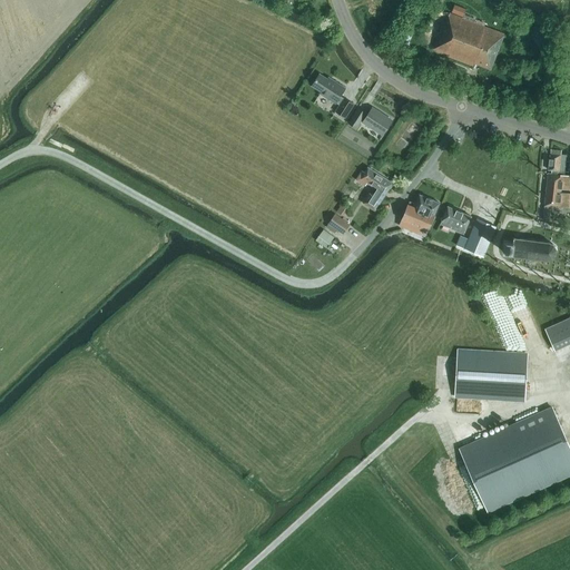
[(454,6),(452,12),(464,17),(467,10),(454,6)]
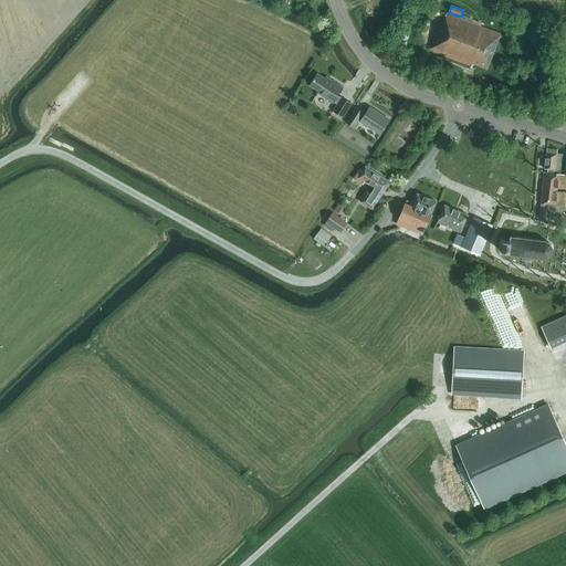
[(488,69),(500,33),(446,12),(442,23),(440,22),(429,50),(470,65),(471,63),(488,69)]
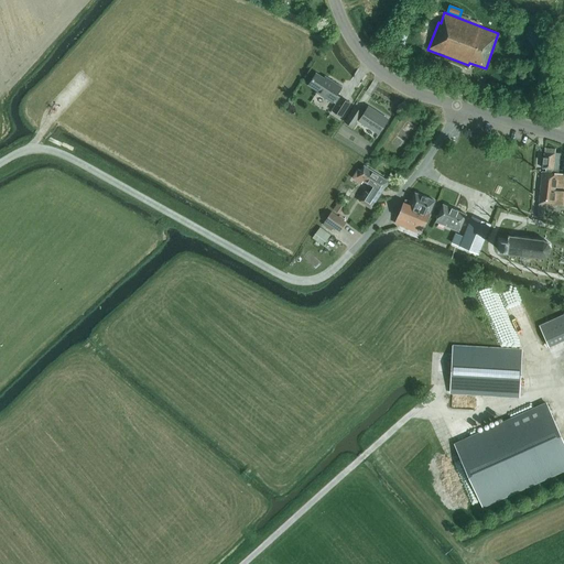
[(328,82),(316,74),(308,85),(318,91),(317,93),(333,102),(333,101),(336,105),(333,110),(342,117),(350,104),(340,97),(340,98),(337,96),(342,87),(329,79),(328,82)]
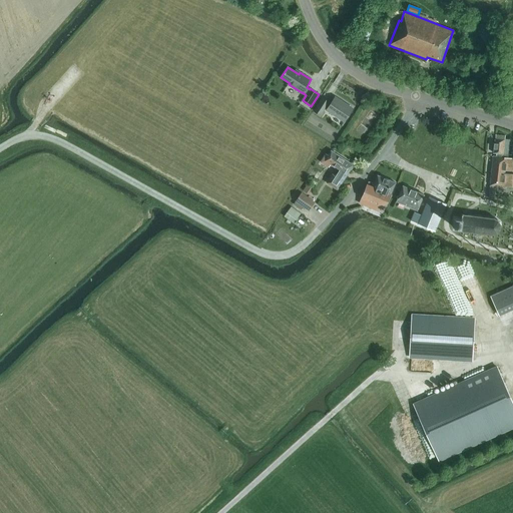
[(345,121),(353,108),(335,97),(330,105),(329,104),(330,102),(323,97),(314,111),(321,115),(326,107),(328,108),(327,109),(345,121)]
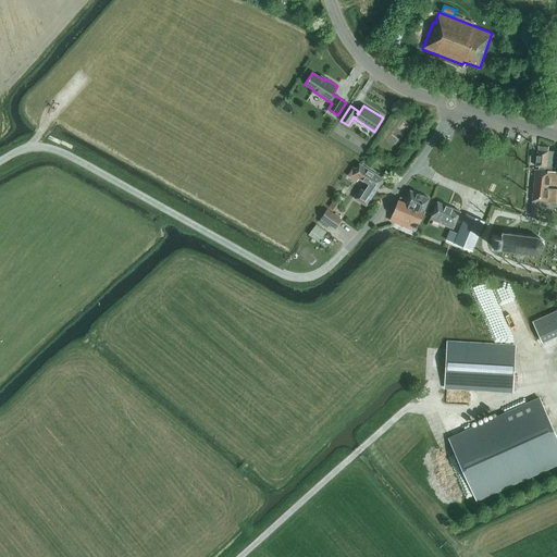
[(556,169),(556,158),(553,158),(553,151),(548,151),(548,147),(539,146),(537,150),(536,166),(556,169)]
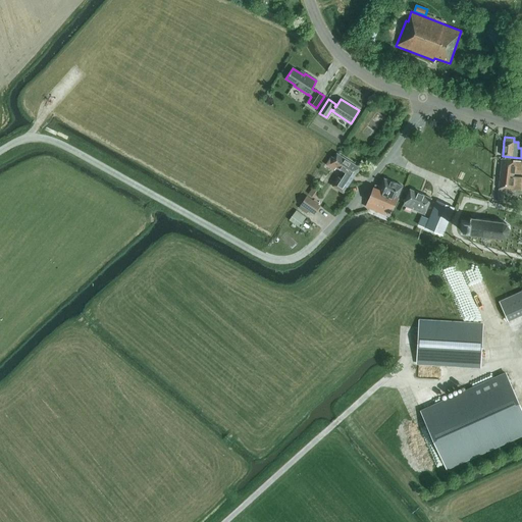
[(359,167),(336,153),(333,157),(331,156),(326,164),(334,169),(335,166),(345,172),(341,177),(338,176),(332,186),(343,193),(359,167)]
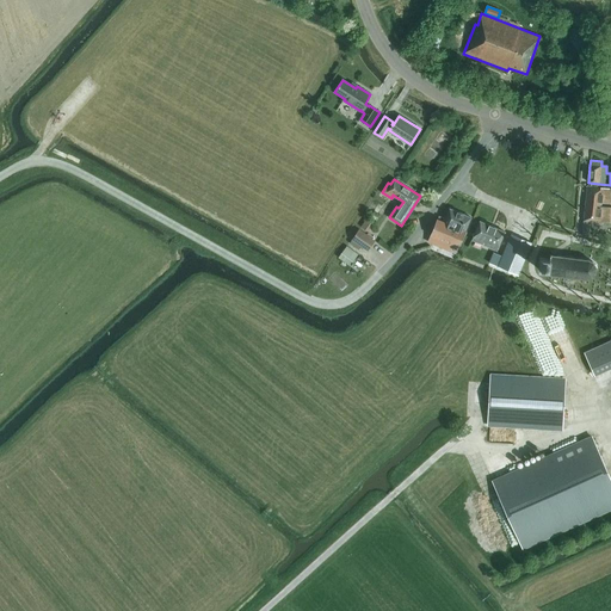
[(587,186),(586,204),(602,207),(603,199),(609,199),(610,189),(587,186)]
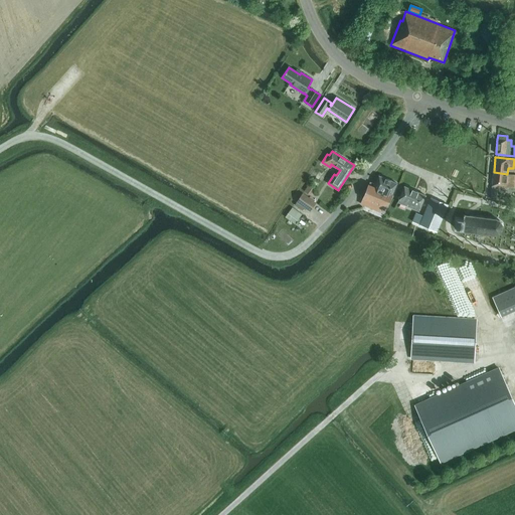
[(514,174),(507,174),(494,172),(491,199),(496,199),(498,186),(514,188),(514,174)]
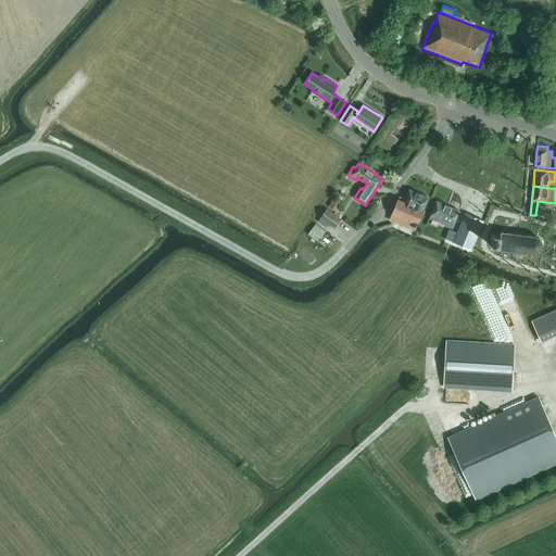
[(417,225),(429,198),(409,190),(405,199),(400,197),(399,200),(392,214),(417,225)]
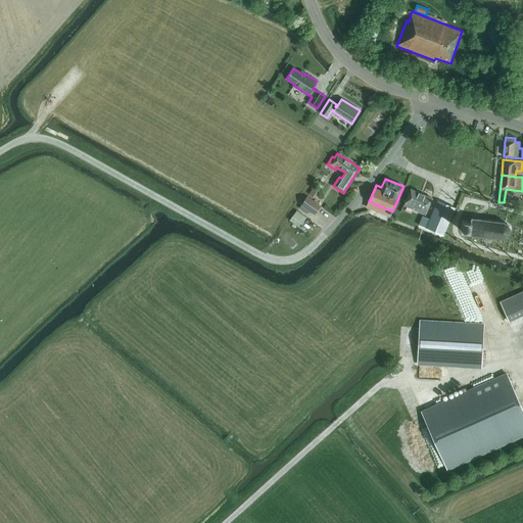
[(320,190),(314,186),(308,193),(315,197),(320,190)]
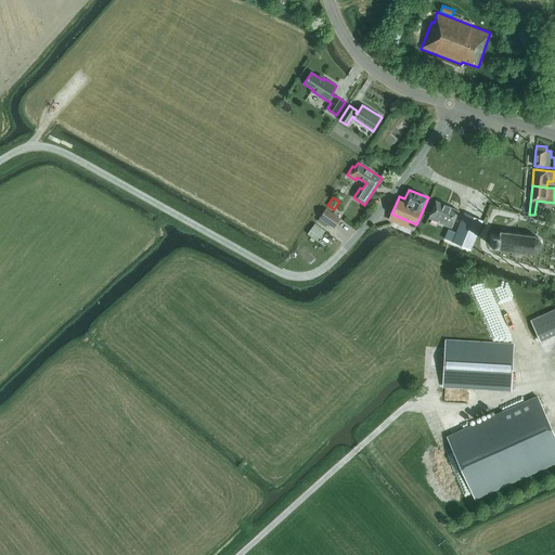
[(451,228),(459,210),(436,201),(428,218),(451,228)]
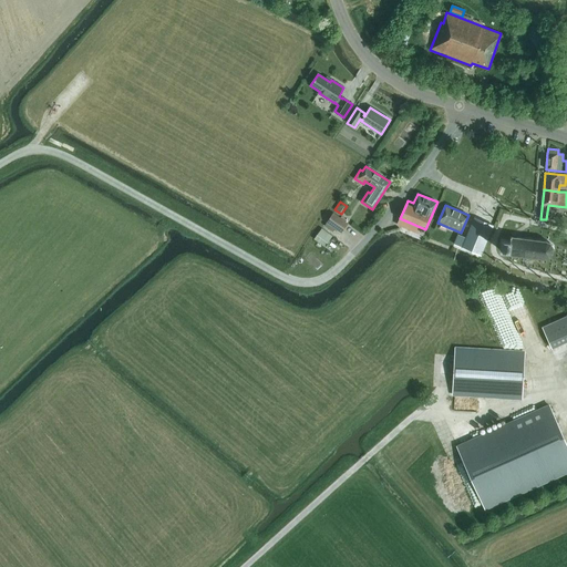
[(348,223),(333,212),(327,222),(341,233),(348,223)]
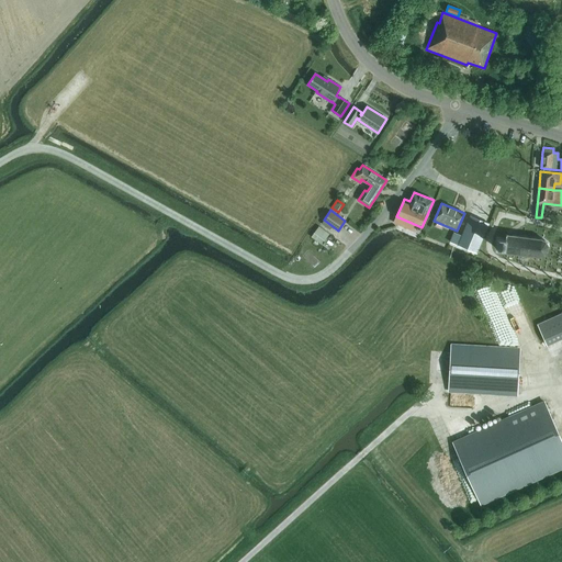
[(489,224),(471,216),(462,235),(457,233),(457,234),(453,233),(450,242),(476,253),(489,224)]
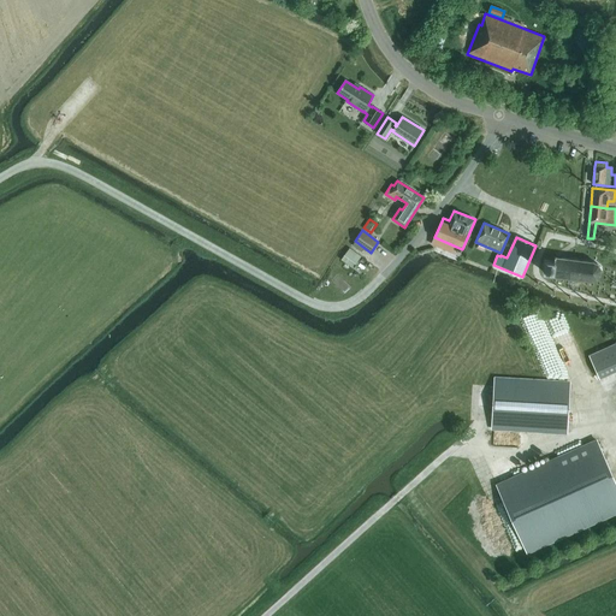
[(361,256),(349,248),(342,259),(353,267),(361,256)]
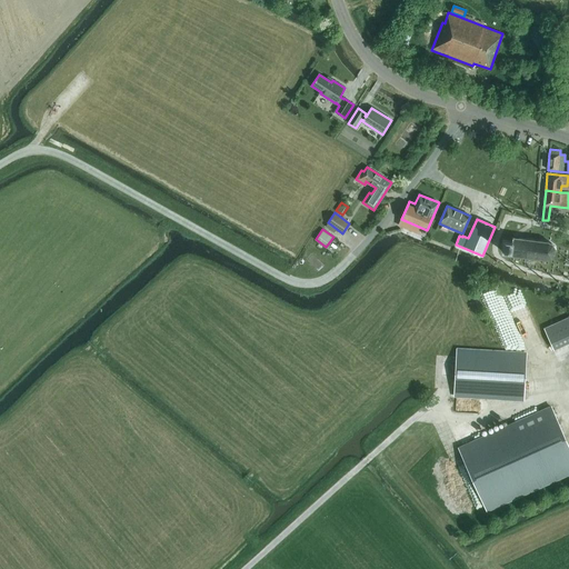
[(556,252),(556,250),(556,248),(555,247),(553,245),(552,243),(550,242),(548,241),(511,238),(511,241),(505,240),(501,240),(500,251),(505,251),(510,252),(509,256),(545,259),(547,259),(549,259),(550,258),(552,258),(553,257),(555,255),(555,253),(556,252)]
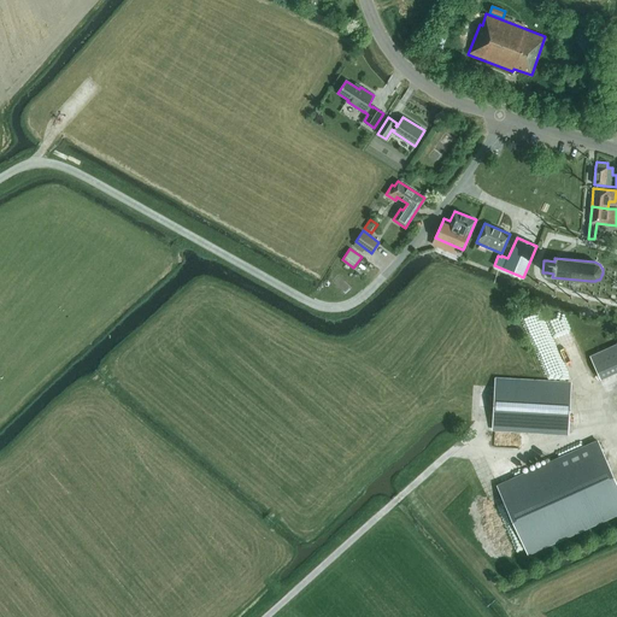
[(616,344),(591,357),(600,380),(616,371),(616,344)]
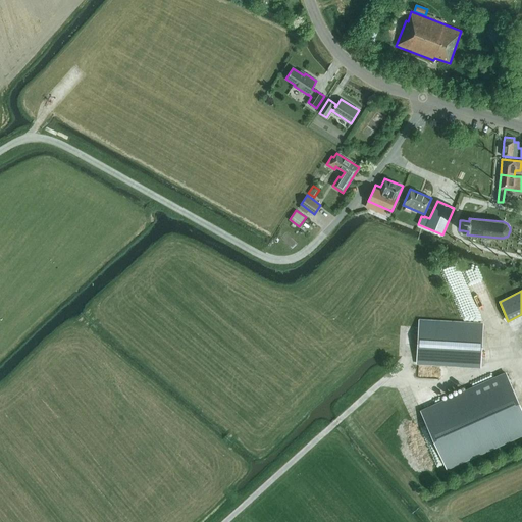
[(481,366),(483,324),(420,321),(417,363),(481,366)]
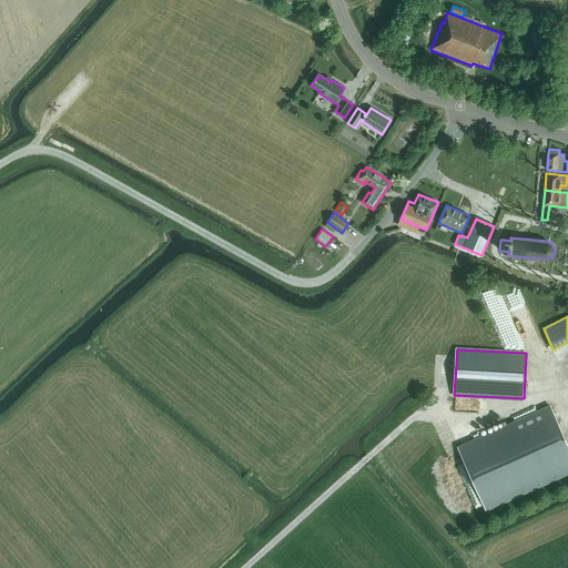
[(567,472),(567,445),(550,406),(458,448),(487,509),(567,472)]
